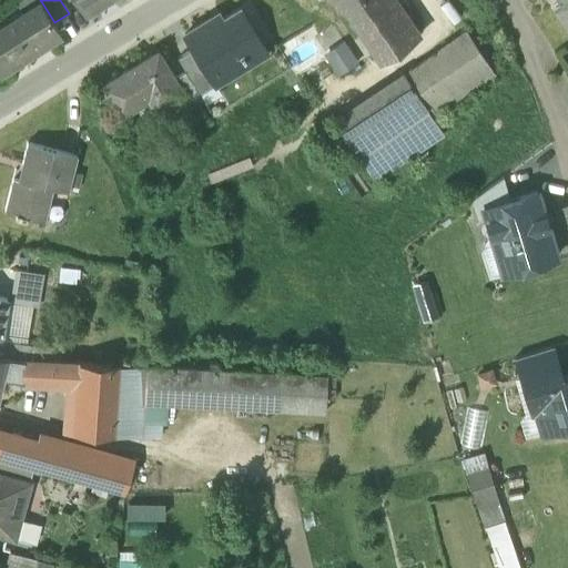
[(75,0),(83,12),(102,0),(75,0)]
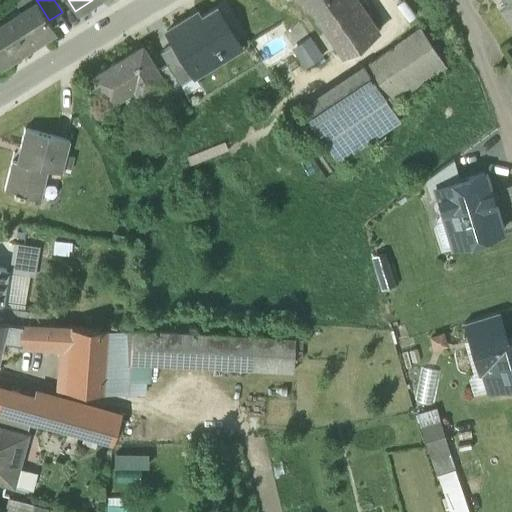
[(305,0),(317,16),(340,0),(305,0)]
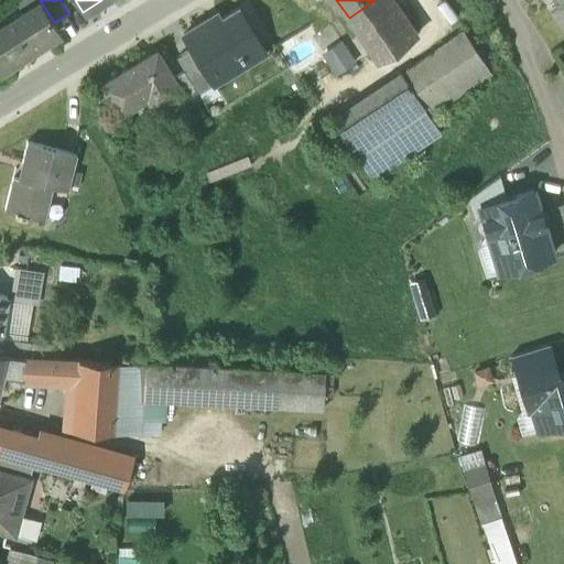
[(375,0),(349,18),(379,60),(418,35),(393,0),(375,0)]
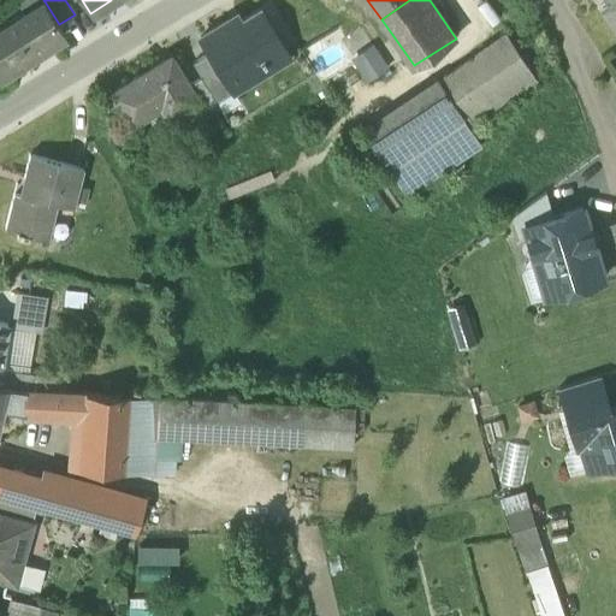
[(615,0),(606,0),(608,0),(599,6),(615,31),(615,0)]
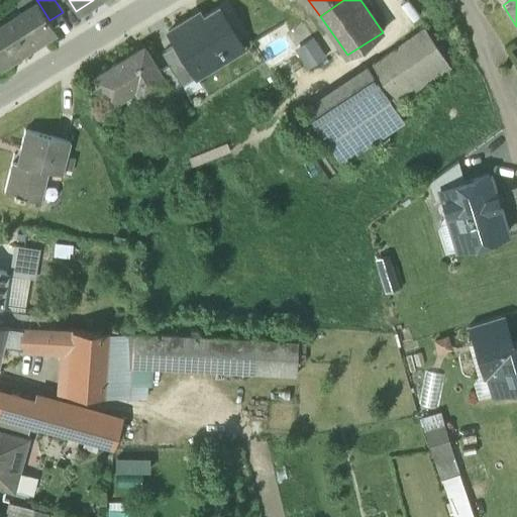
[(37,1),(0,23),(0,62),(55,28),(49,20),(37,1)]
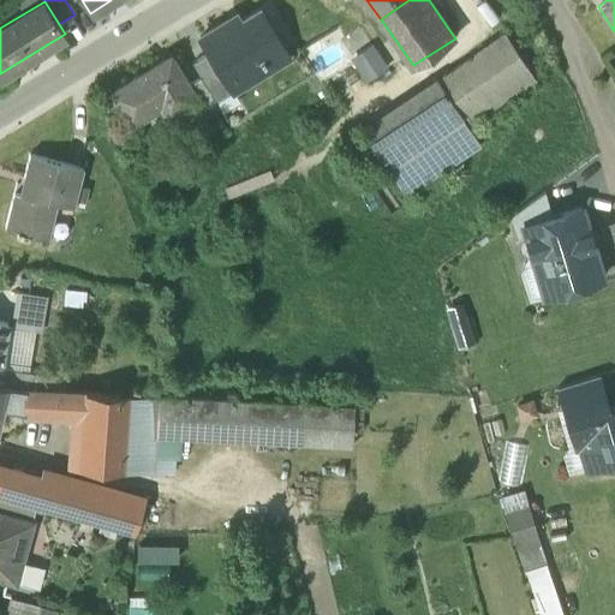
[(258,10),(231,27),(227,21),(199,37),(208,52),(233,91),(288,58),(258,10)]
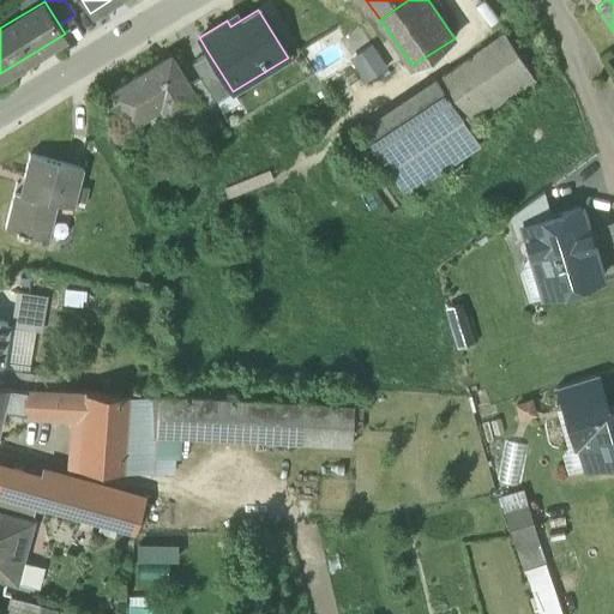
[(505,34),(360,128),(405,197),(480,148),(467,128),(537,83),(505,34)]
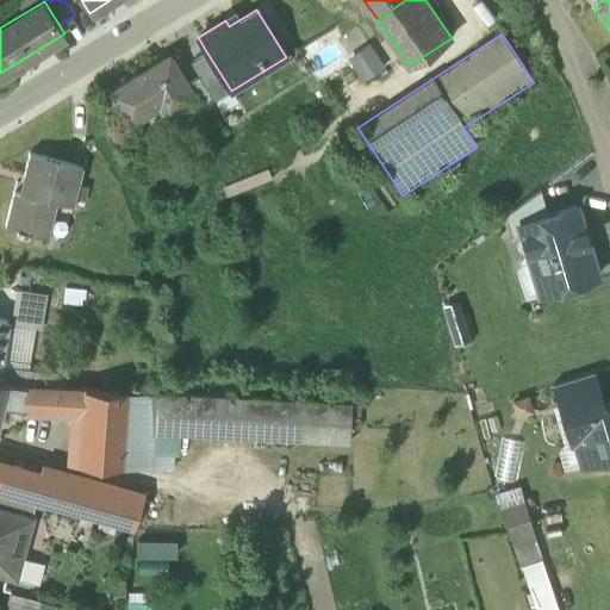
[(374,44),(352,58),(365,79),(387,64),(374,44)]
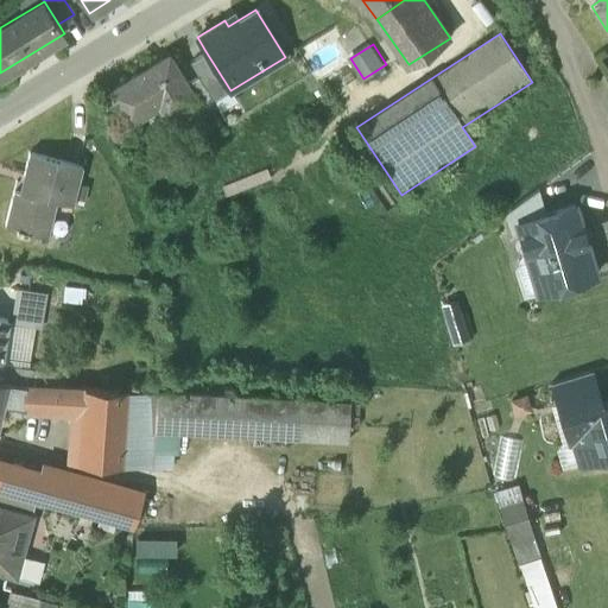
[(230,90),(206,51),(189,62),(197,77),(213,101),(230,90)]
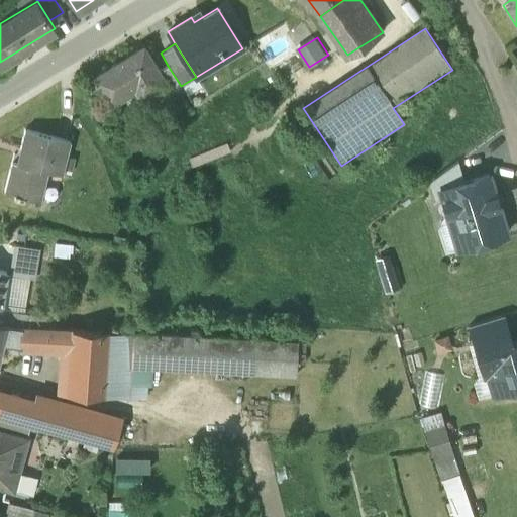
[(144,47),(93,79),(111,110),(139,93),(144,103),(166,90),(156,73),(159,71),(144,47)]
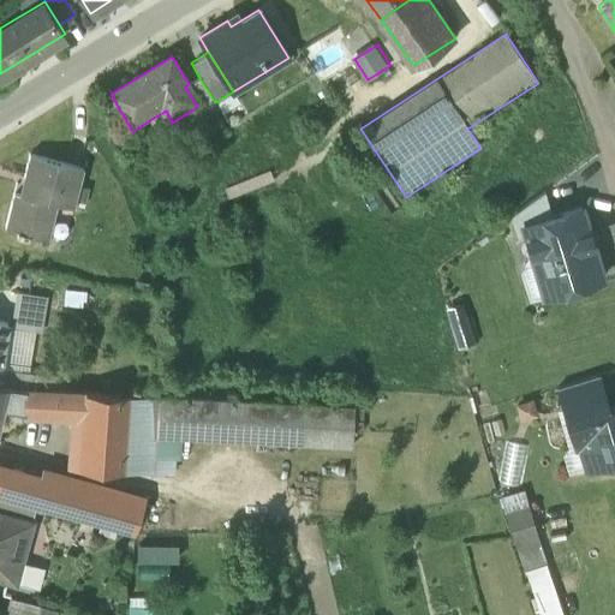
[(199,78),(189,84),(185,87),(197,107),(206,120),(220,111),(215,102),(199,78)]
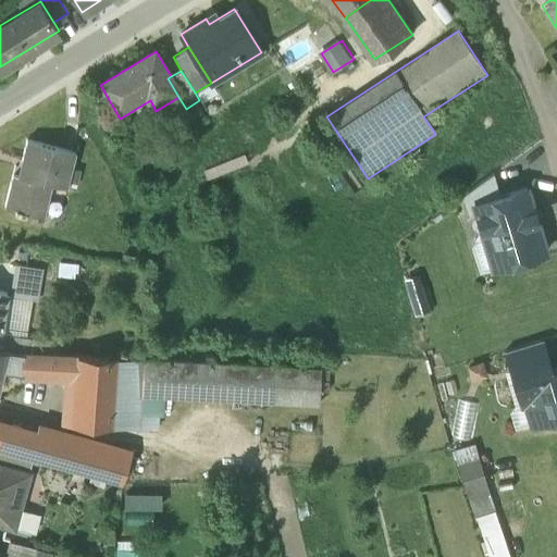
[(74,153),(27,141),(19,175),(13,174),(4,207),(15,209),(15,211),(25,213),(25,212),(44,217),(52,184),(65,187),(74,153)]
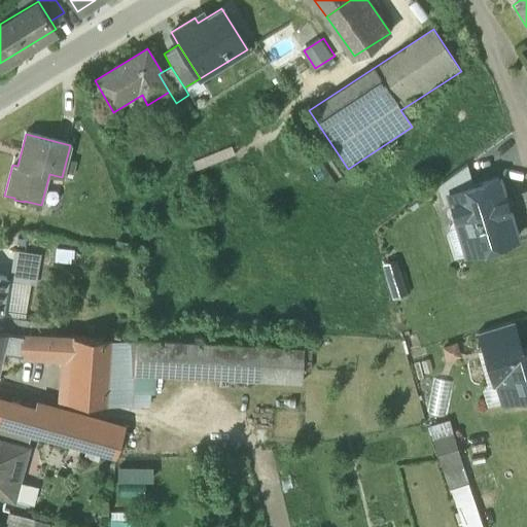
[(468,164),(438,184),(444,203),(452,201),(450,192),(475,185),(468,164)]
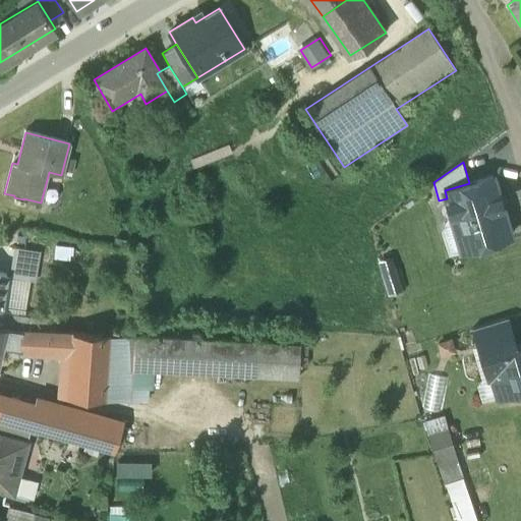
[(469,183),(445,190),(447,198),(462,250),(512,236),(494,176),(469,183)]
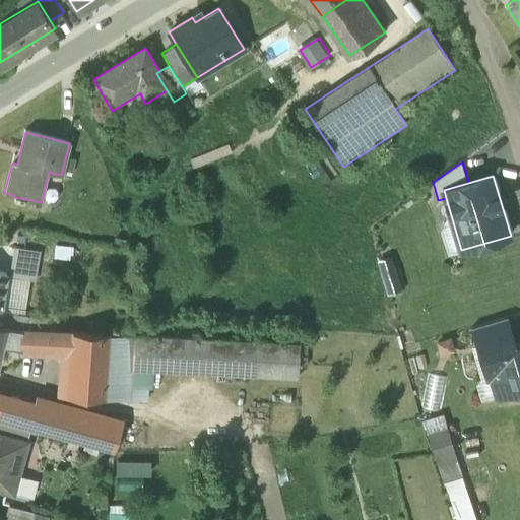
[(39,252),(15,248),(10,277),(30,280),(34,281),(39,252)]
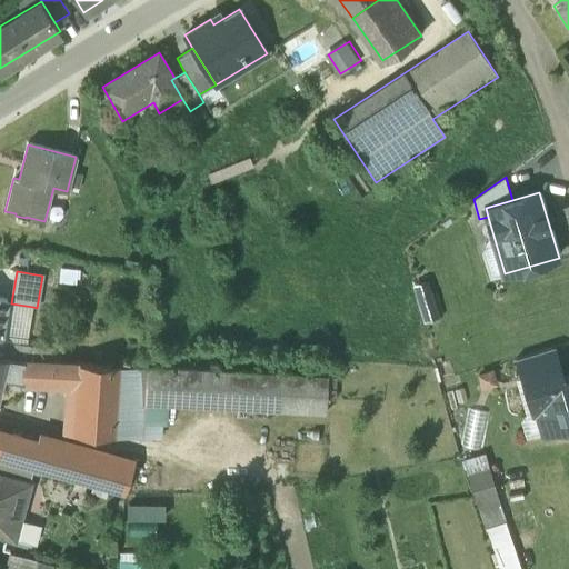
[(427,282),(415,287),(426,319),(437,316),(427,282)]
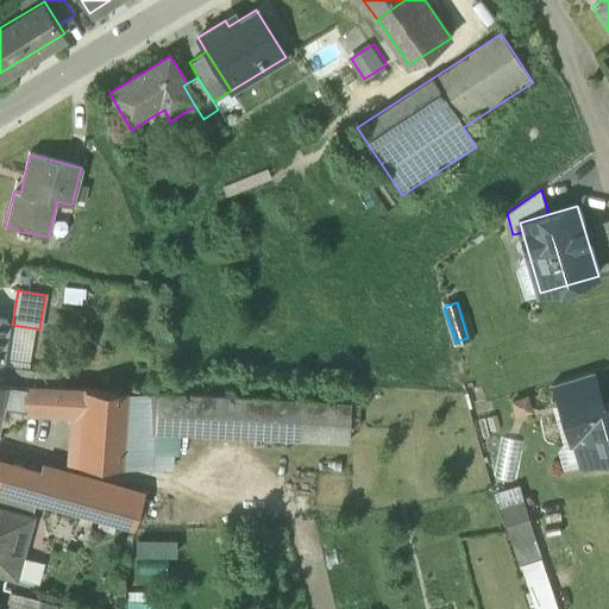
[(0,360),(0,366),(24,371),(36,328),(12,325),(7,322),(4,343),(0,360)]
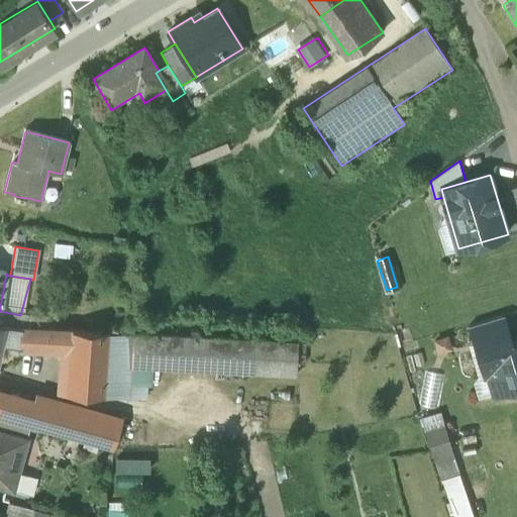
[(0,306),(3,291),(0,290),(0,324),(7,325),(14,326),(15,319),(19,320),(20,315),(0,311),(0,306)]
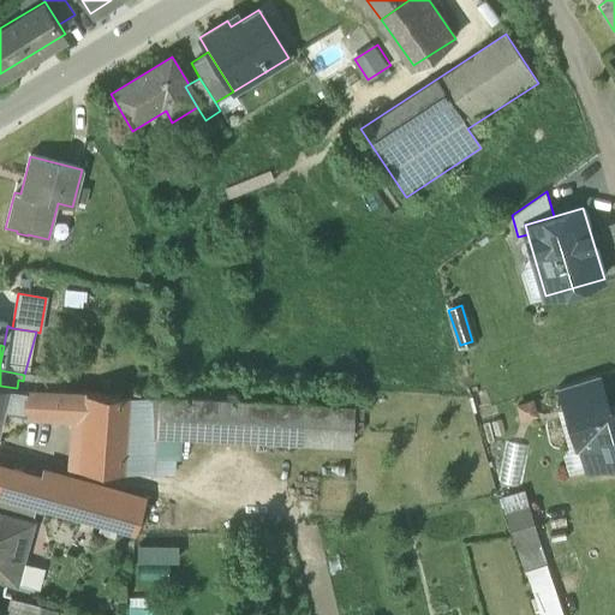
[(599,375),(559,387),(569,419),(609,407),(599,375)]
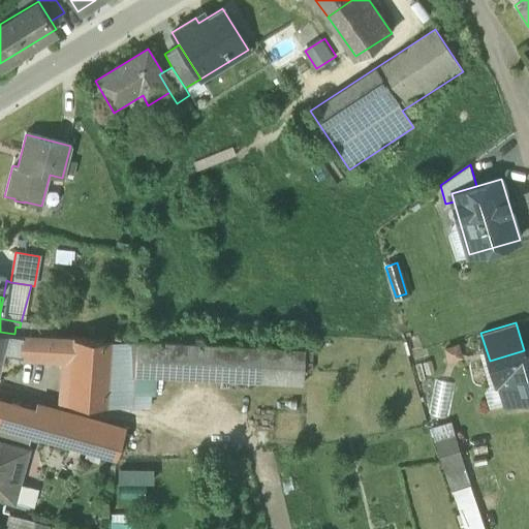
[(73,338),(22,335),(14,334),(7,333),(3,350),(21,351),(21,353),(72,356),(73,338)]
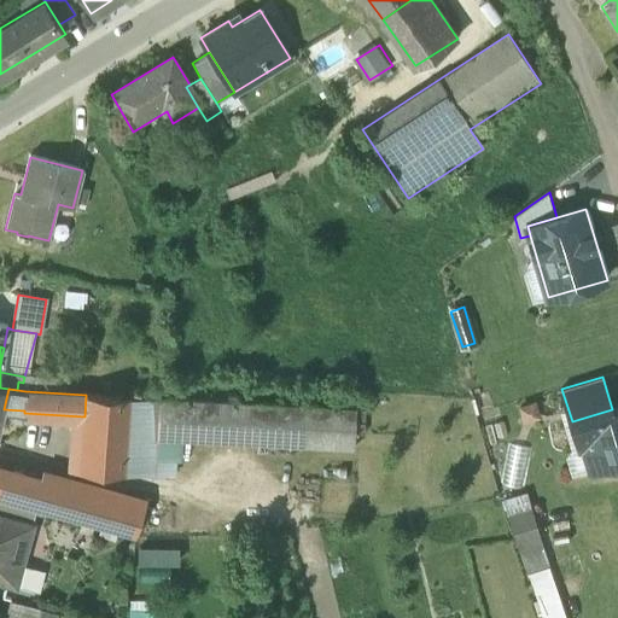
[(159,398),(86,395),(85,417),(81,470),(156,476),(156,472),(159,398)]
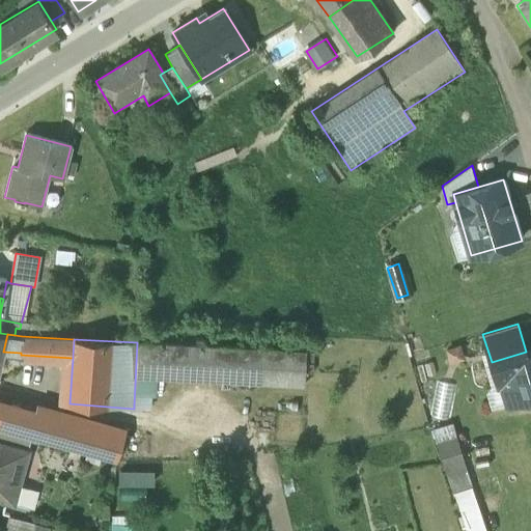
[(159,343),(137,342),(134,406),(149,407),(149,395),(157,395),(157,383),(158,368),(159,343)]
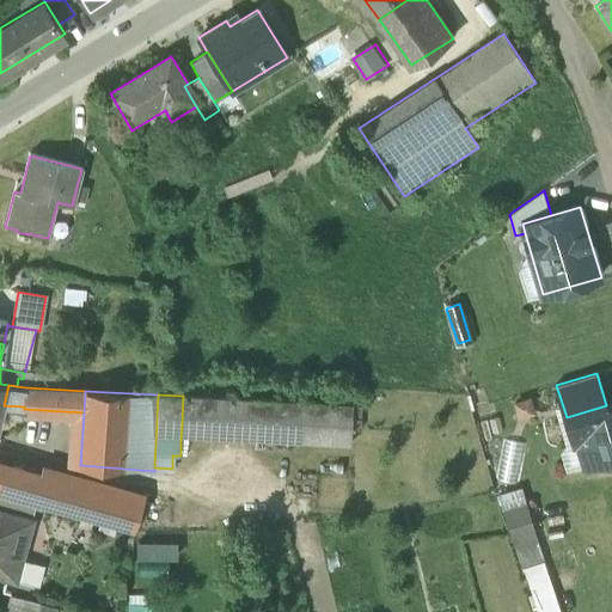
[(254,401),(183,396),(182,424),(251,428),(254,401)]
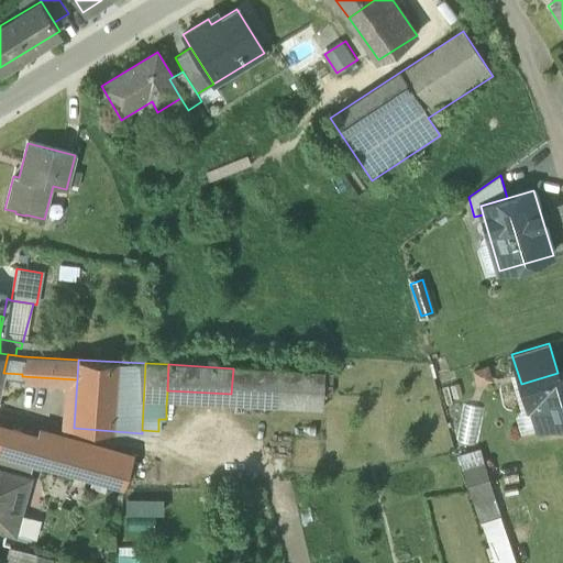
[(340,373),(233,368),(231,394),(167,390),(166,406),(324,414),(324,398),(339,398),(340,373)]
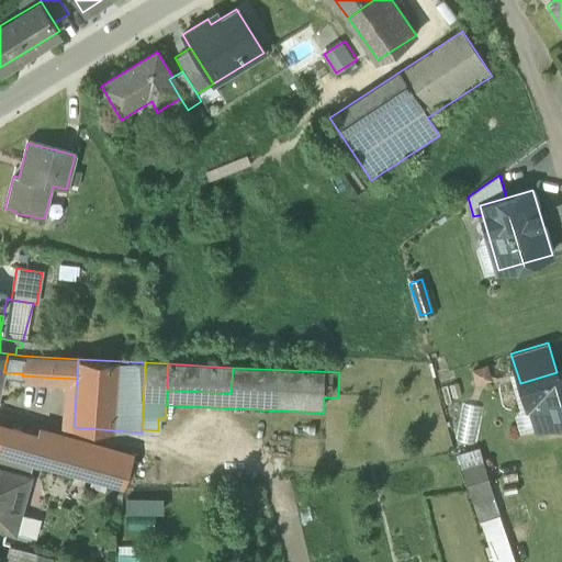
[(561,370),(557,372),(520,383),(520,385),(525,384),(532,407),(544,403),(550,422),(557,419),(561,426),(561,370)]
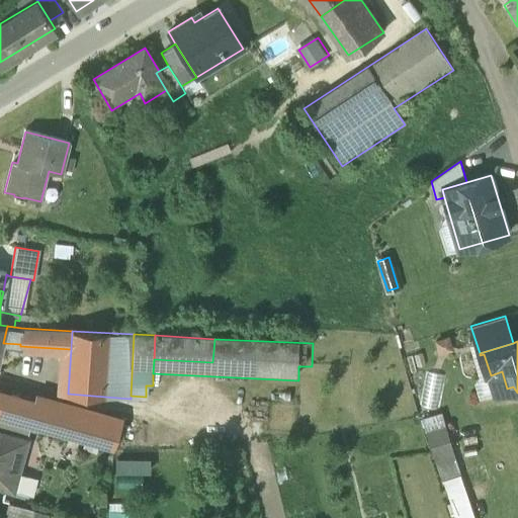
[(438,407),(446,375),(431,371),(423,403),(438,407)]
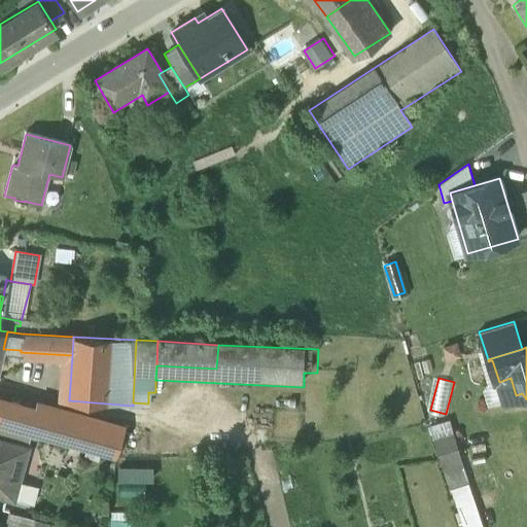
[(35,409),(0,398),(0,426),(28,434),(35,409)]
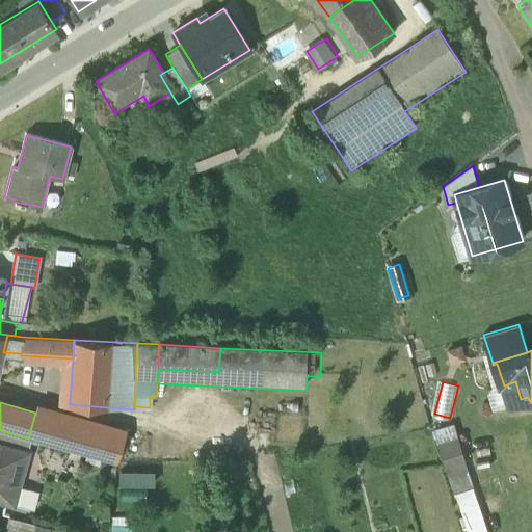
[(126,430),(37,405),(35,413),(28,439),(31,440),(116,463),(126,430)]
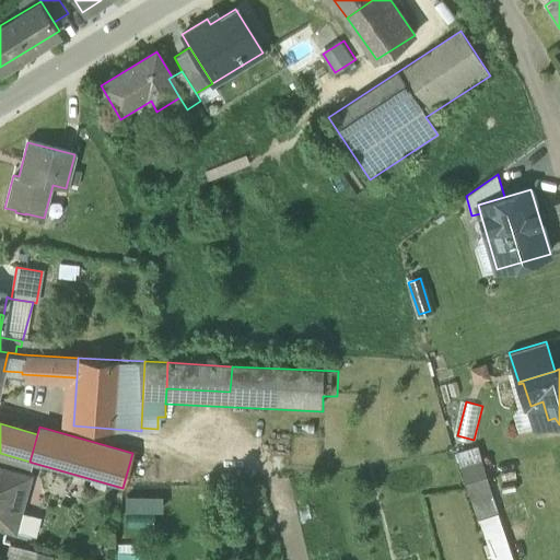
[(478,517),(499,511),(478,446),(457,453),(478,517)]
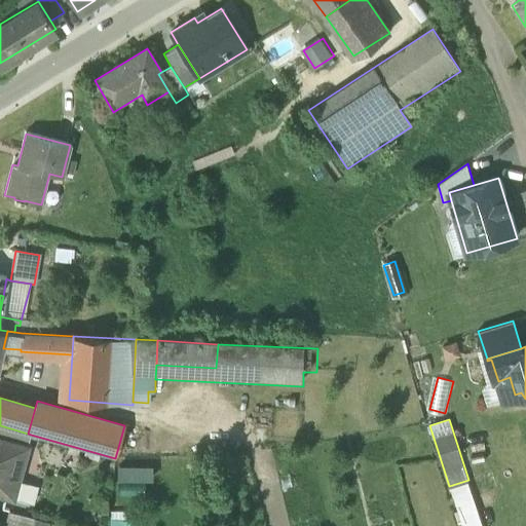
[(28,434),(0,425),(0,439),(28,447),(31,435),(28,434)]
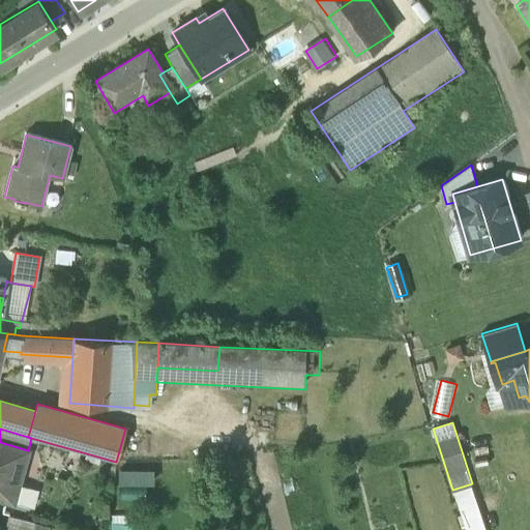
[(0,442),(0,498),(16,503),(21,484),(19,483),(23,469),(25,470),(30,451),(0,442)]
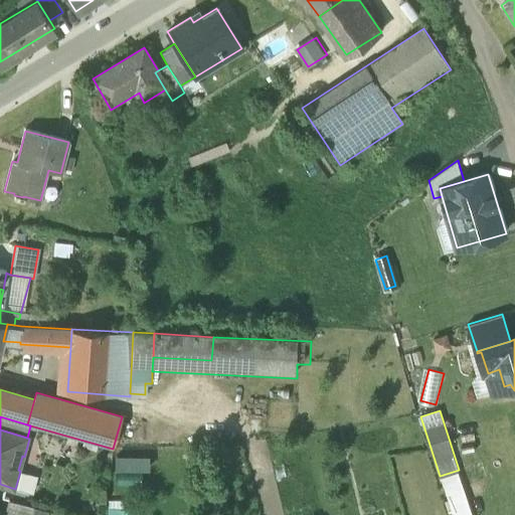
[(117,454),(117,467),(151,467),(151,454),(117,454)]
